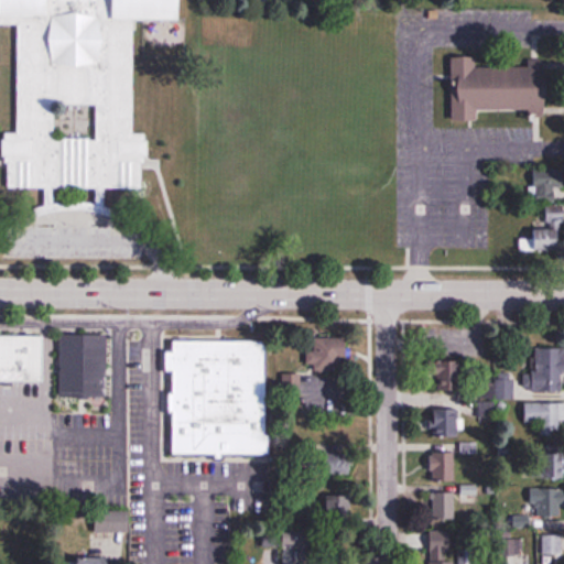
[(0,0),(0,20),(15,21),(14,130),(2,130),(2,137),(0,137),(0,152),(2,152),(2,160),(6,160),(6,184),(43,185),(42,203),(32,206),(34,213),(51,208),(51,185),(139,185),(139,160),(142,160),(142,154),(144,153),(145,138),(142,138),(142,130),(130,131),(130,17),(182,21),(182,0),(0,0)]
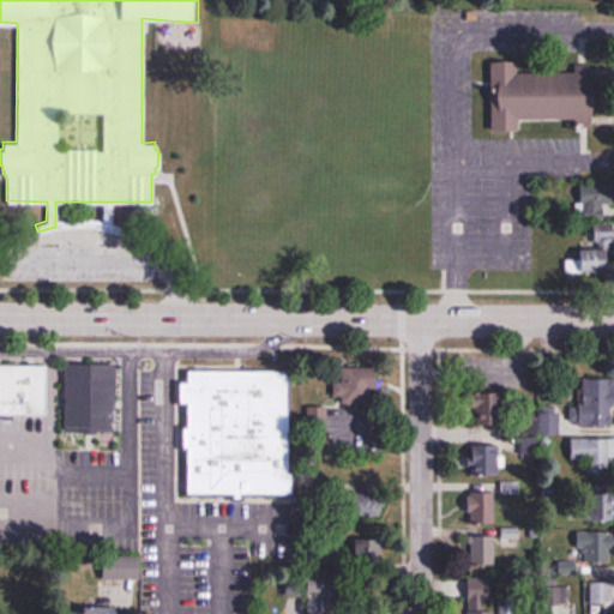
[(613,72),(493,71),(493,132),(521,132),(521,120),(613,120),(613,72)]
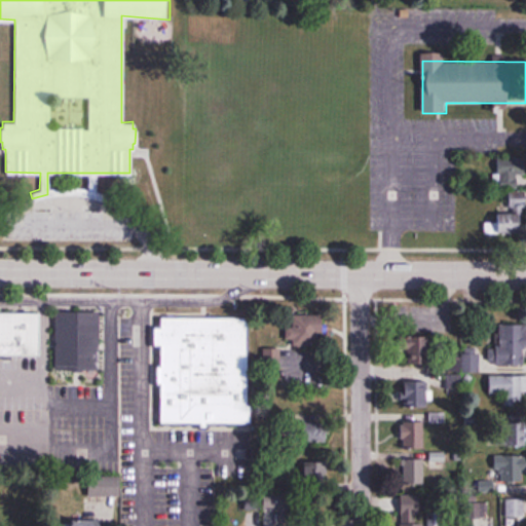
[(525,182),(525,157),(499,157),(499,182),(525,182)]
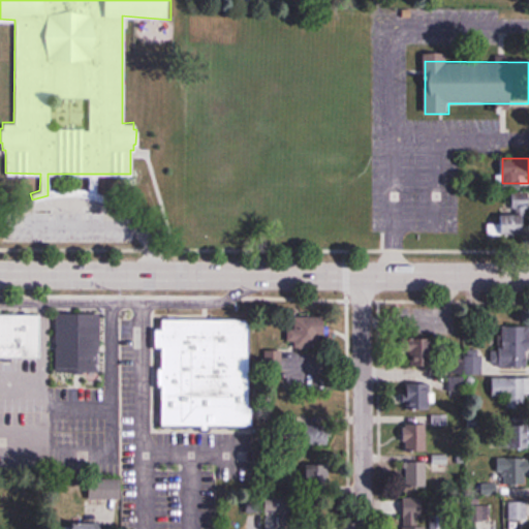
[(510,214),(501,214),(501,235),(528,235),(528,191),(510,191),(510,214)]
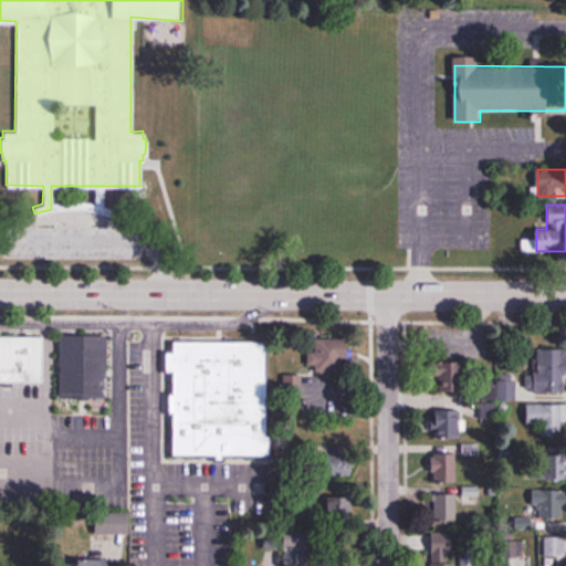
[(307,391),(320,397),(332,371),(338,375),(352,348),(322,334),(307,364),(318,368),(307,391)]
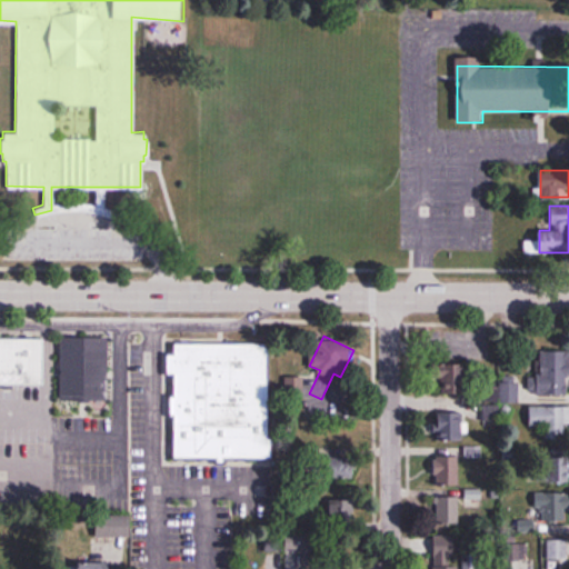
[(60,401),(109,401),(109,337),(60,337),(60,401)]
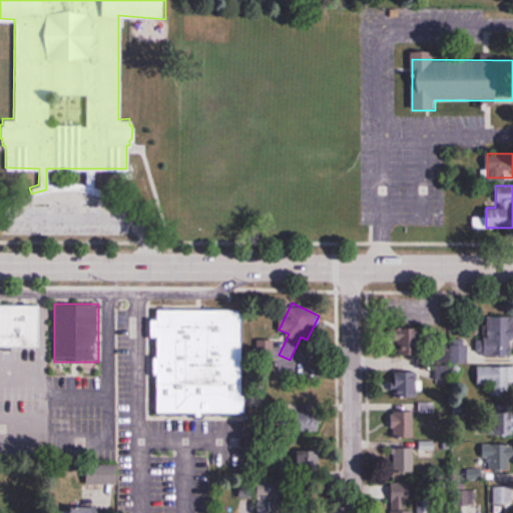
[(41,306),(0,306),(0,347),(41,347),(41,306)]
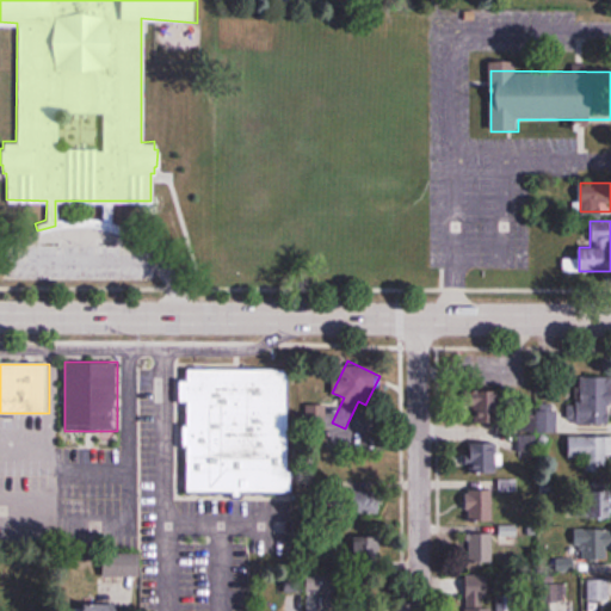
[(187,493),(289,493),(289,369),(187,369),(187,493)]
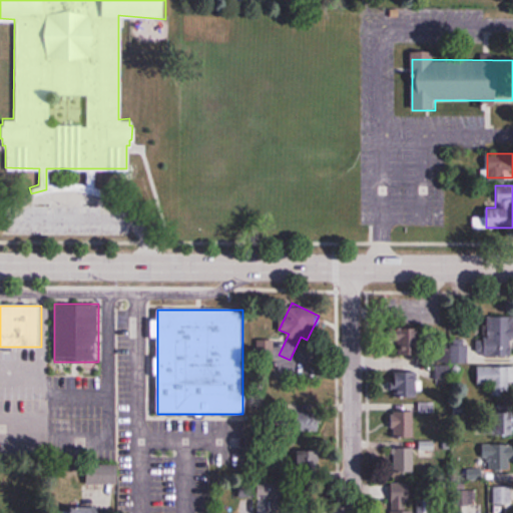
[(512,316),(485,317),(485,357),(512,356),(512,316)]
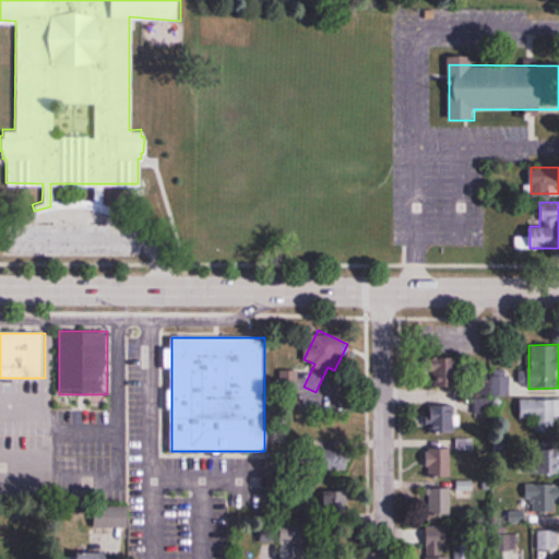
[(435,388),(462,388),(462,357),(435,357),(435,388)]
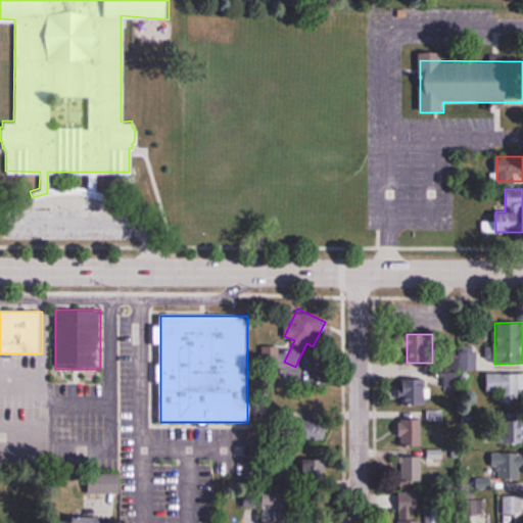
[(476,346),(461,346),(461,370),(476,370),(476,346)]
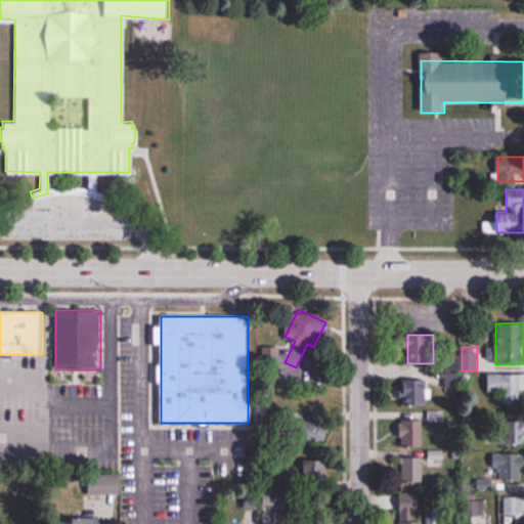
[(523,374),(489,374),(489,392),(504,392),(504,399),(523,399),(523,374)]
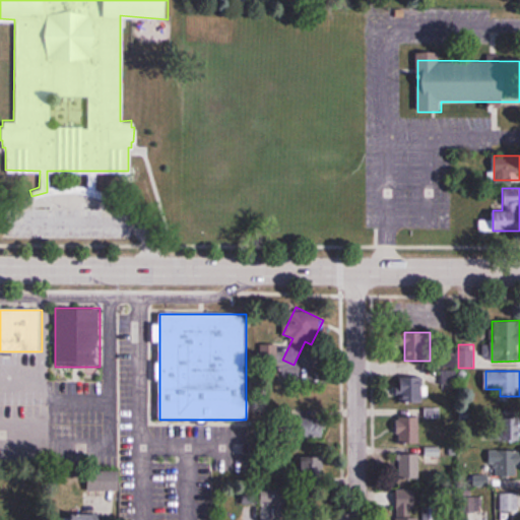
[(425,377),(402,377),(402,403),(425,403),(425,377)]
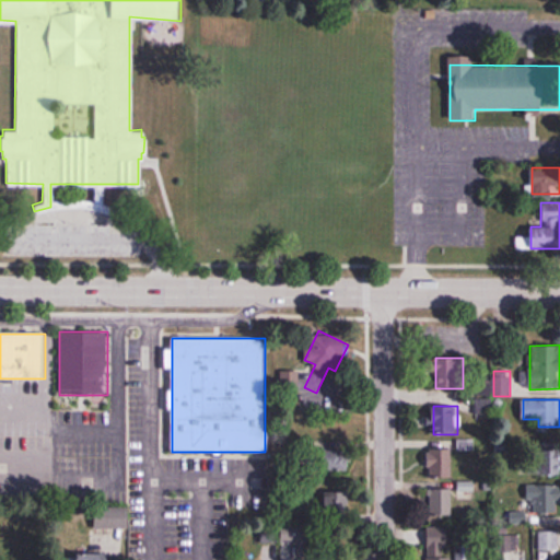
[(328,470),(349,470),(349,448),(328,448),(328,470)]
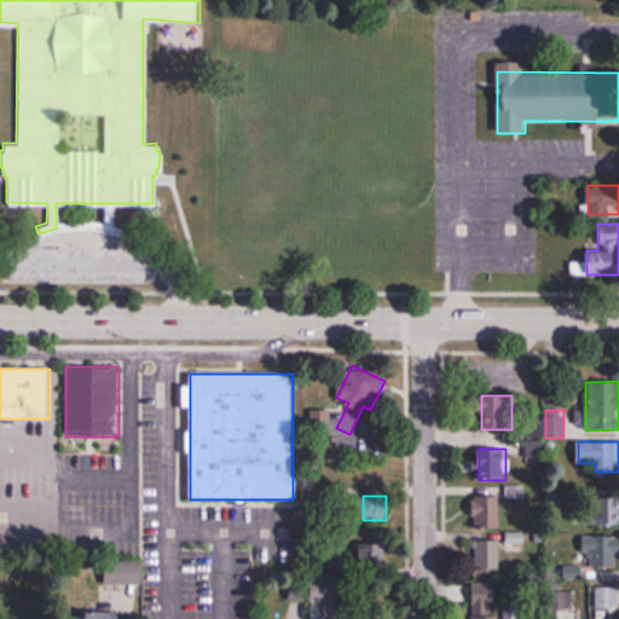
[(473,528),(501,528),(501,497),(473,497),(473,528)]
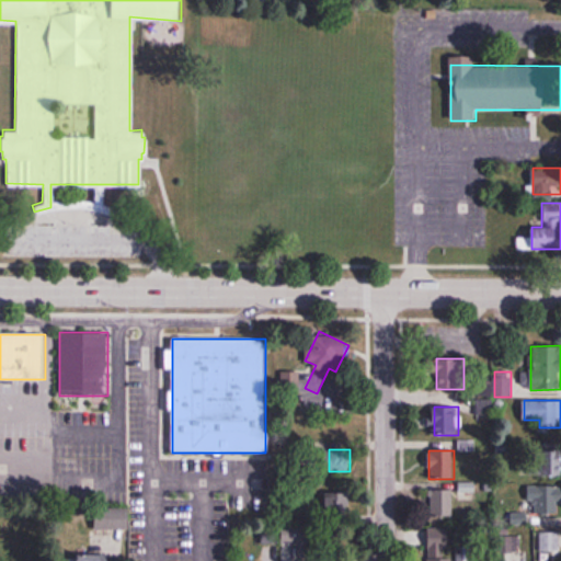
[(560,484),(530,484),(530,514),(560,514),(560,484)]
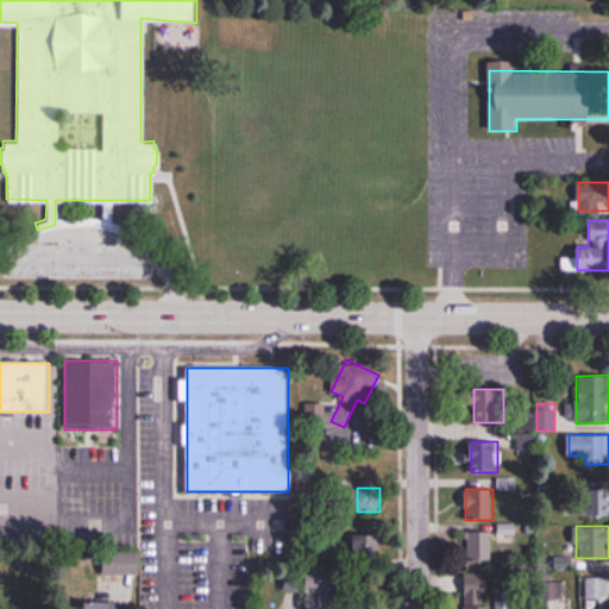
[(382,554),(382,532),(352,532),(352,554),(382,554)]
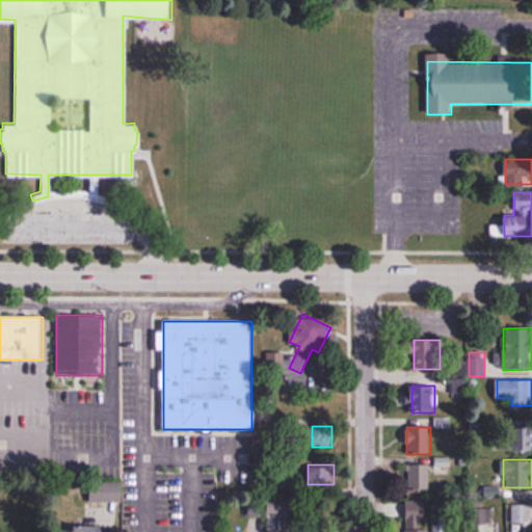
[(411,464),(411,489),(429,489),(429,464),(411,464)]
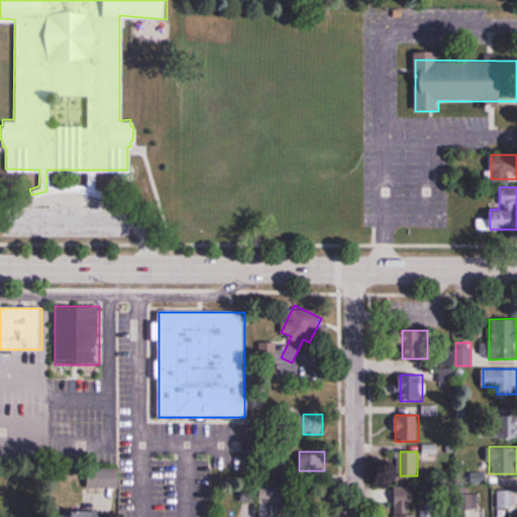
[(76,490),(75,516),(103,516),(112,516),(113,488),(120,488),(121,468),(84,467),(83,490),(76,490)]
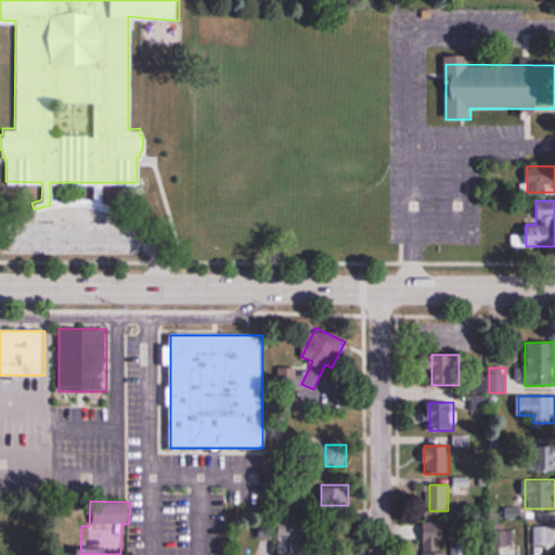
[(449,554),(449,521),(423,523),(422,554),(449,554)]
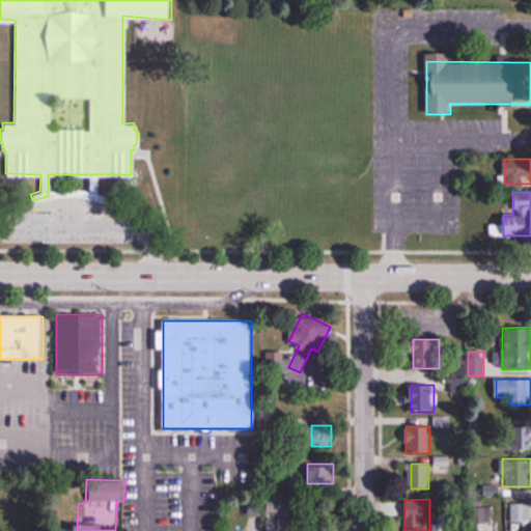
[(530,503),(510,503),(510,523),(530,523),(530,503)]
